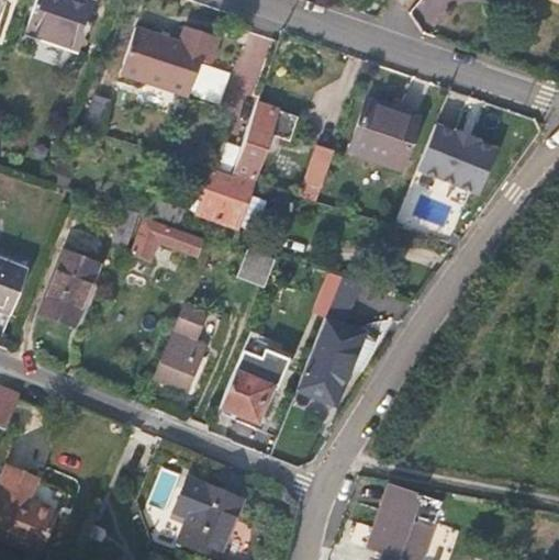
[(96,1),(92,0),(36,0),(26,34),(78,53),(96,1)]
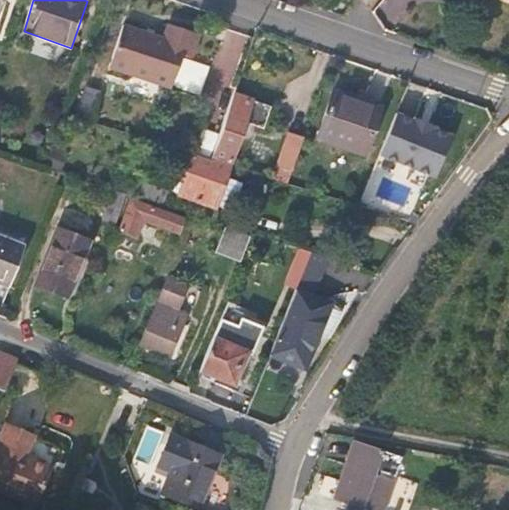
[(201,33),(169,22),(164,37),(125,23),(109,66),(171,87),(183,54),(192,58),(201,33)]
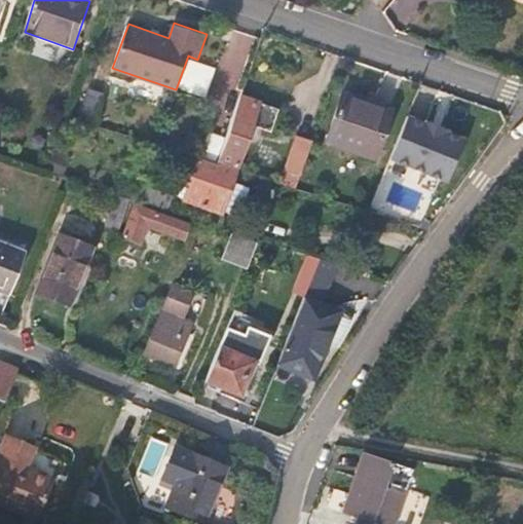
[(107,85),(92,80),(82,115),(96,119),(107,85)]
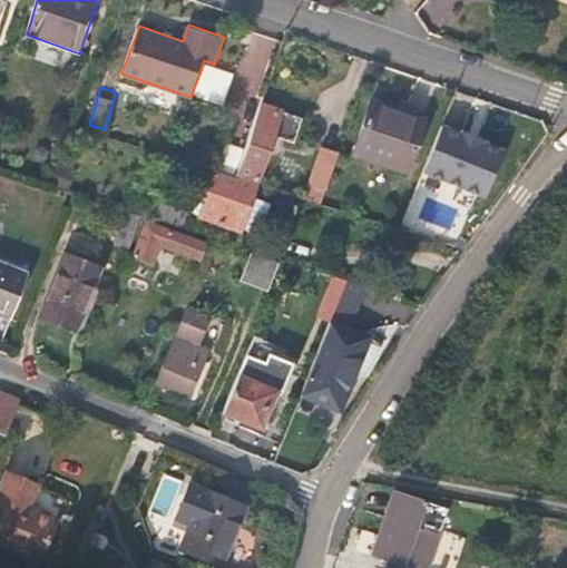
[(427,118),(373,100),(357,156),(410,173),(427,118)]
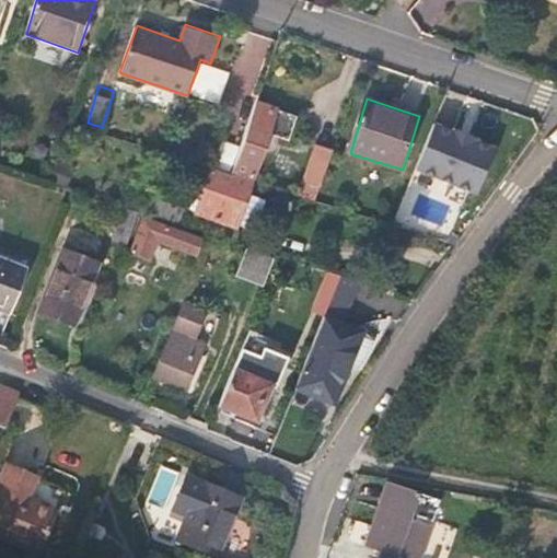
[(258,104),(234,173),(255,179),(270,134),(290,139),(297,117),(258,104)]
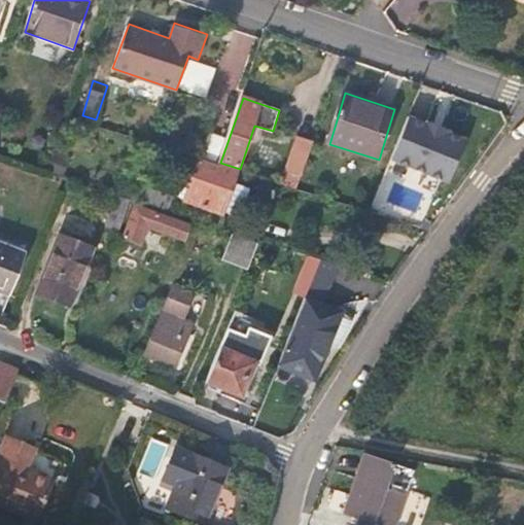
[(424,121),(406,115),(390,160),(449,179),(464,136),(446,130),(447,127),(425,119),(424,121)]
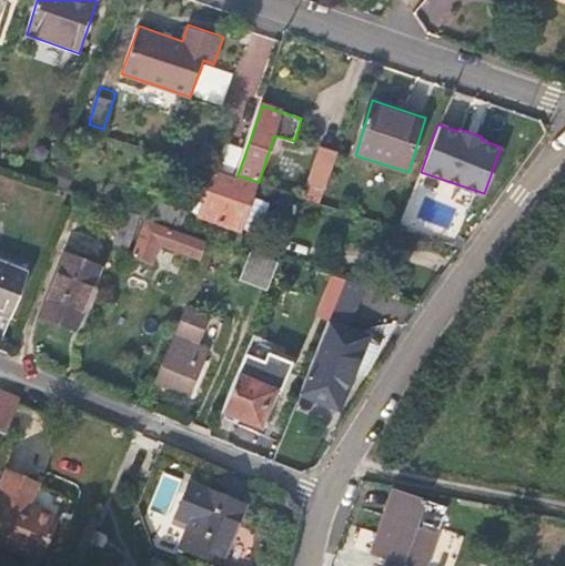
[(341,152),(322,145),(311,180),(330,187),(341,152)]
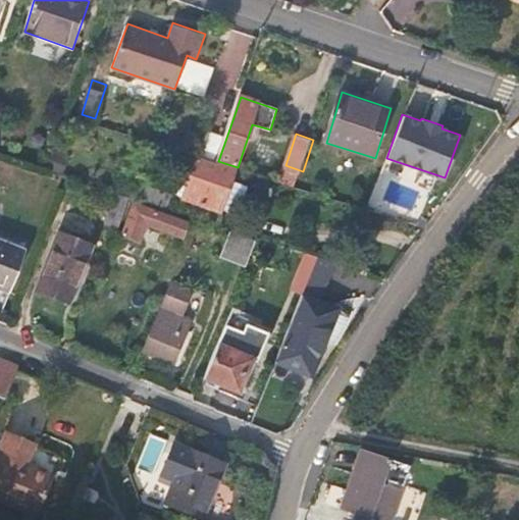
[(238,167),(218,161),(217,163),(198,157),(184,202),(222,214),(238,167)]
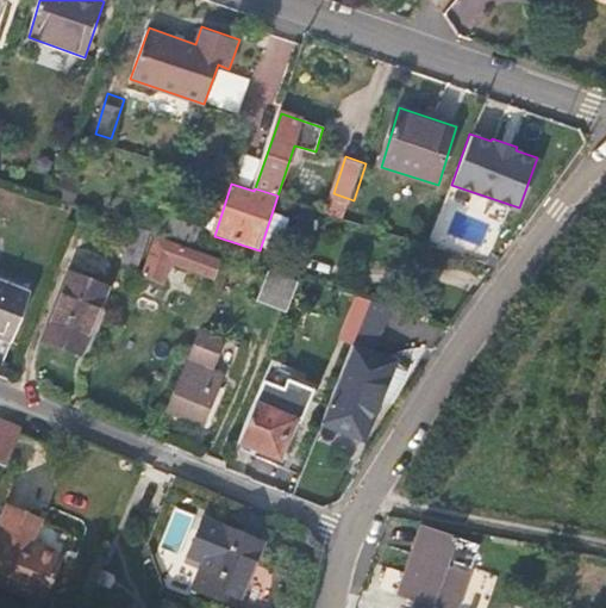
[(198,227),(138,208),(132,227),(156,234),(192,244),(198,227)]
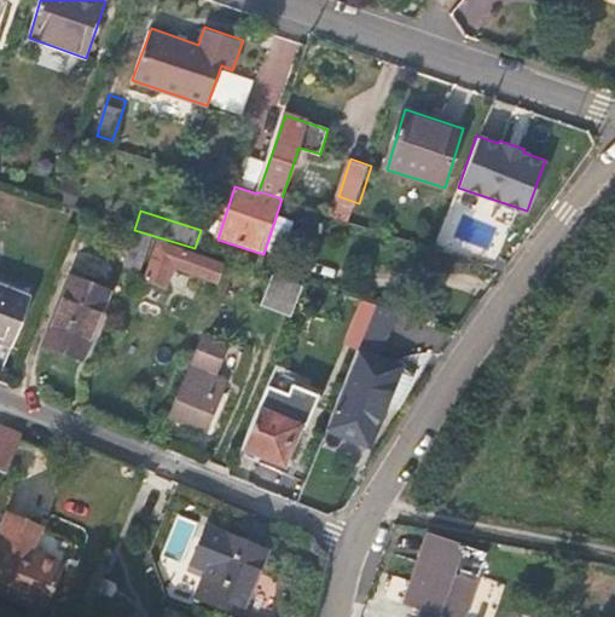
[(221,264),(160,246),(146,287),(169,293),(174,272),(216,284),(221,264)]
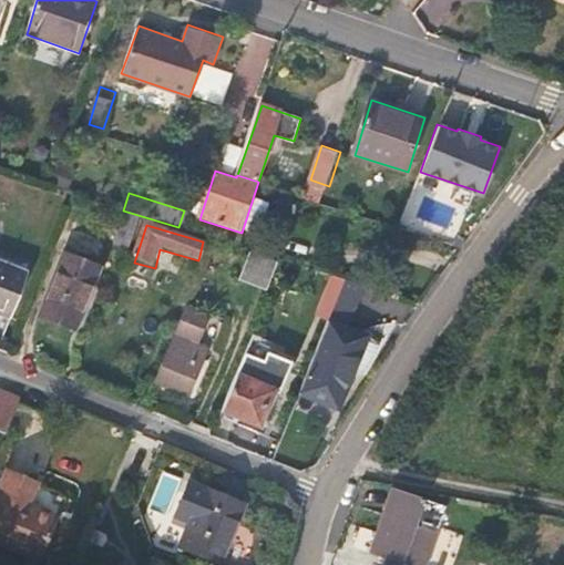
[(272,256),(247,248),(245,254),(234,250),(227,269),(270,284),(277,263),(270,260),(272,256)]
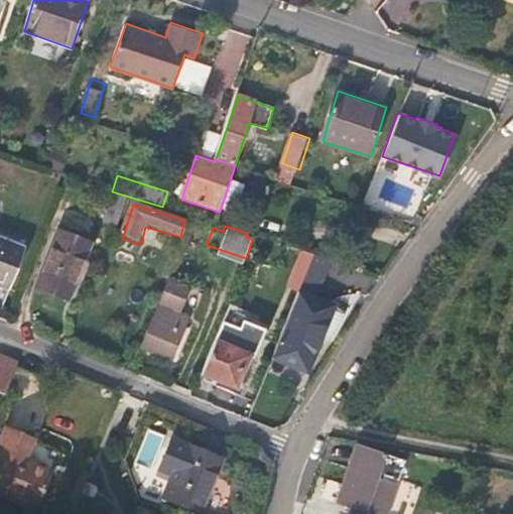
[(94,242),(60,229),(38,287),(71,300),(94,242)]
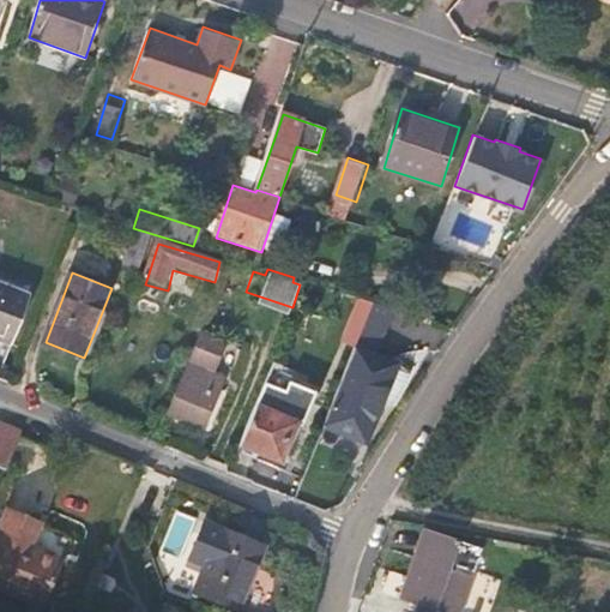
[(32,294),(0,281),(0,339),(12,345),(32,294)]
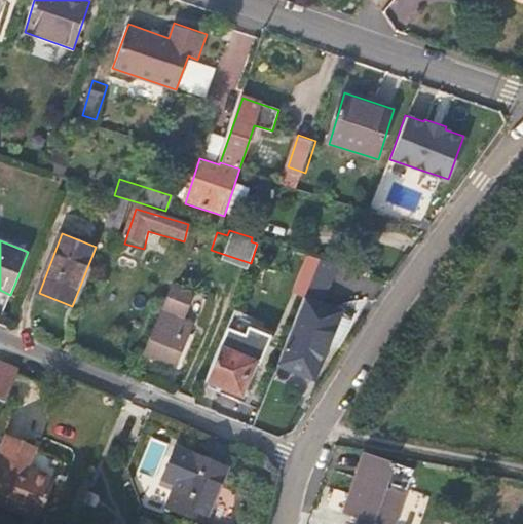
[(299,285),(310,289),(322,260),(310,256),(299,285)]
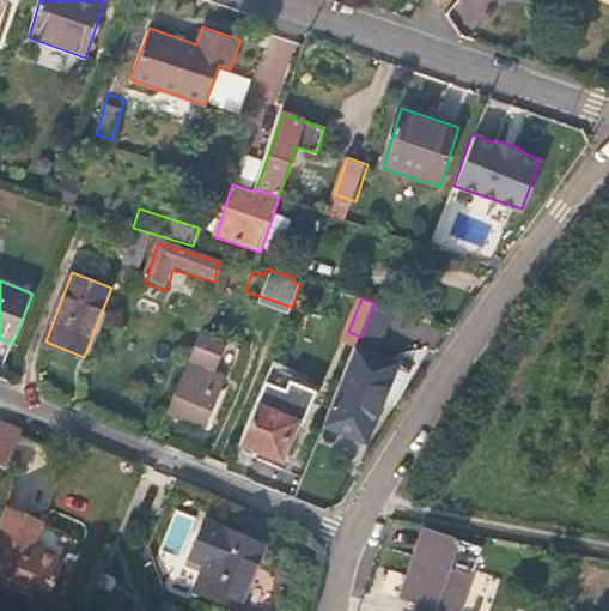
[(384,346),(400,315),(379,304),(363,336),(384,346)]
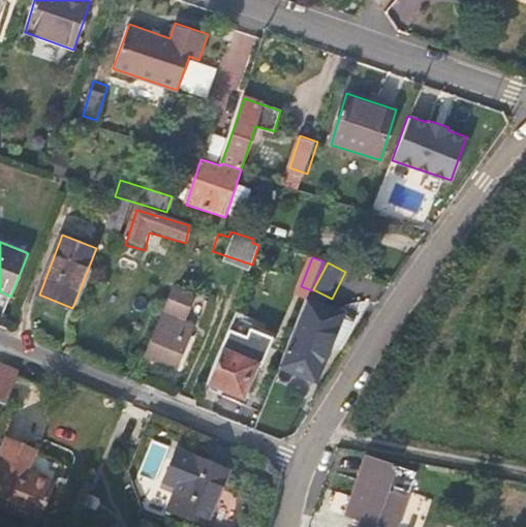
[(200,296),(174,284),(143,359),(175,371),(194,320),(190,319),(200,296)]
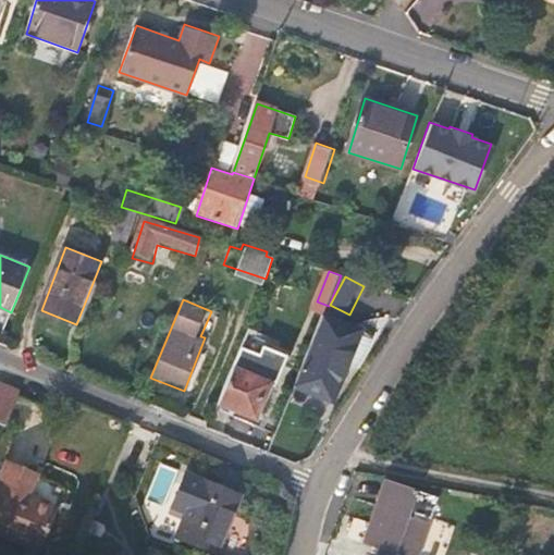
[(351,362),(365,329),(324,311),(294,385),(335,401),(351,362)]
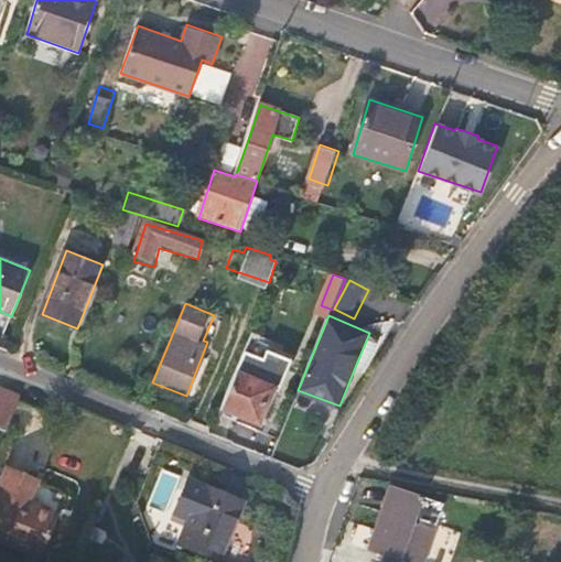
[(380,344),(369,333),(355,367),(363,370),(376,353),(380,344)]
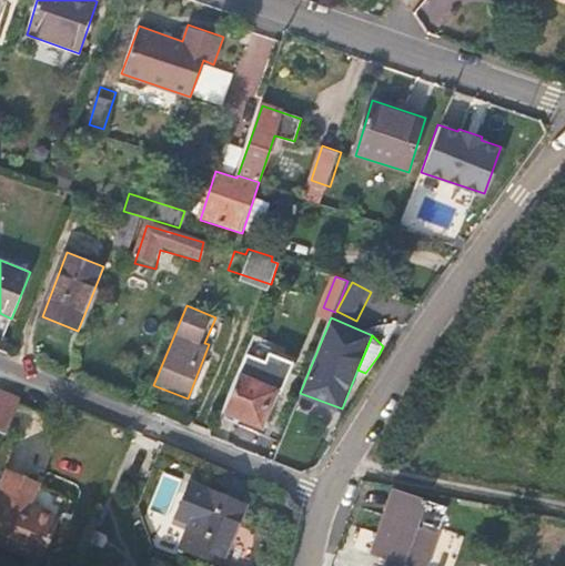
[(276,387),(240,372),(225,410),(262,424),(276,387)]
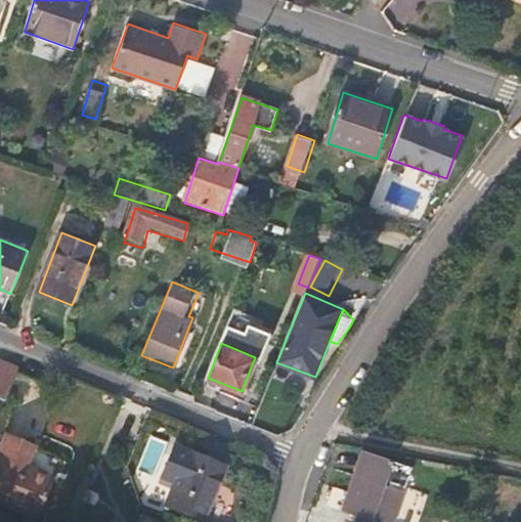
[(20,368),(0,360),(0,396),(8,399),(20,368)]
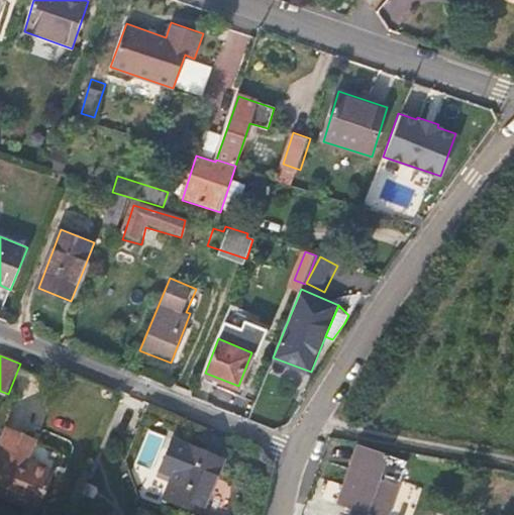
[(41,422),(17,412),(15,418),(35,425),(28,440),(33,442),(39,427),(41,422)]
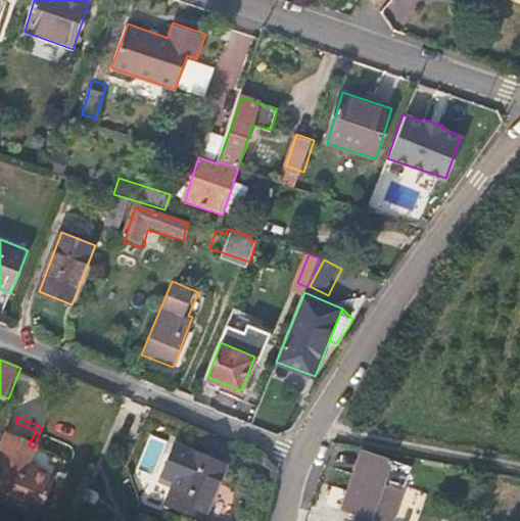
[(36,430),(15,423),(0,460),(0,480),(47,501),(62,461),(34,447),(29,445),(36,430)]
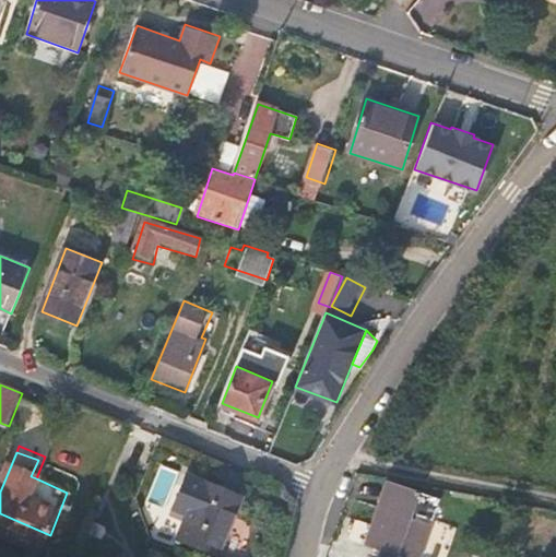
[(163,465),(150,507),(175,514),(187,473),(163,465)]
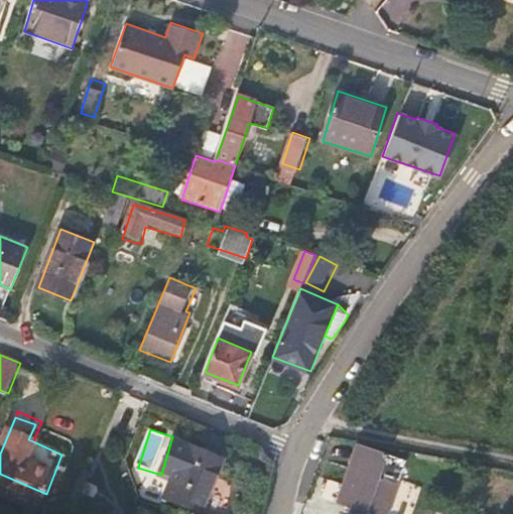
[(225,459),(188,444),(168,497),(205,512),(225,459)]
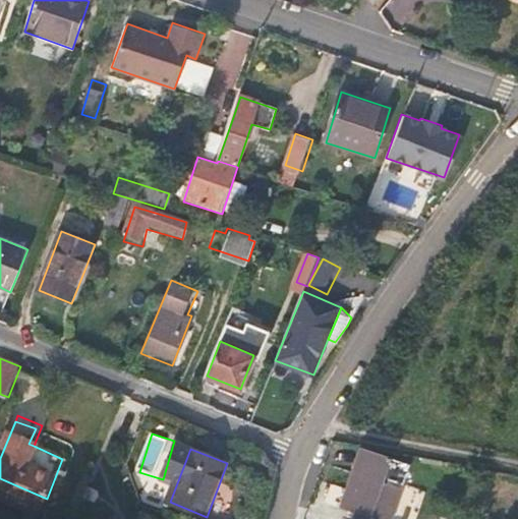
[(389,477),(343,463),(324,518),(379,518),(385,501),(382,500),(389,477)]
